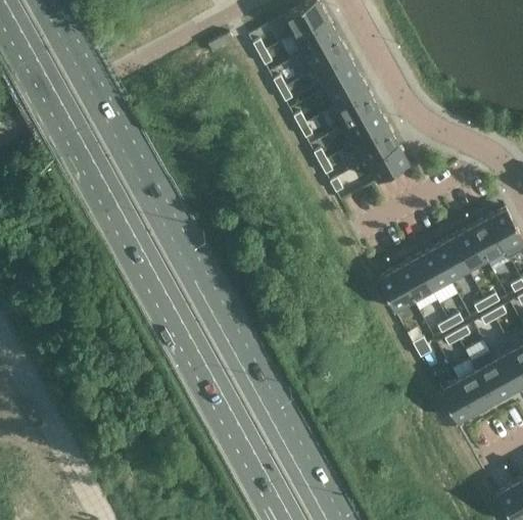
[(295,35),(326,17),(316,0),(313,0),(284,16),(280,18),(290,38),(295,35)]
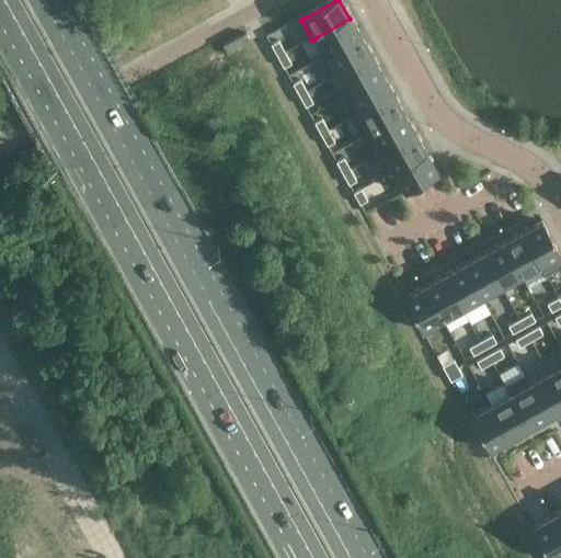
[(327,57),(361,38),(350,19),(317,37),(311,41),(322,59),(327,57)]
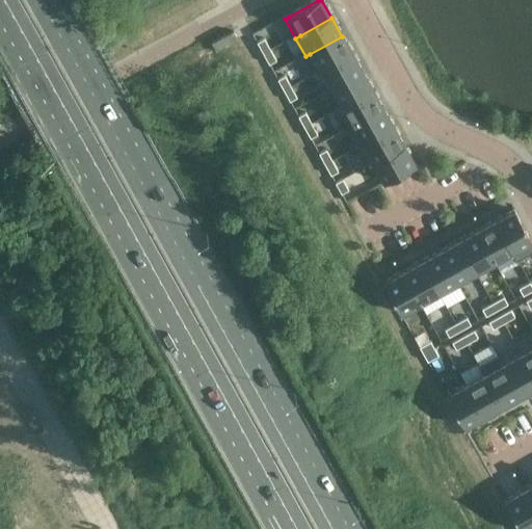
[(238,44),(233,34),(211,47),(216,55),(238,44)]
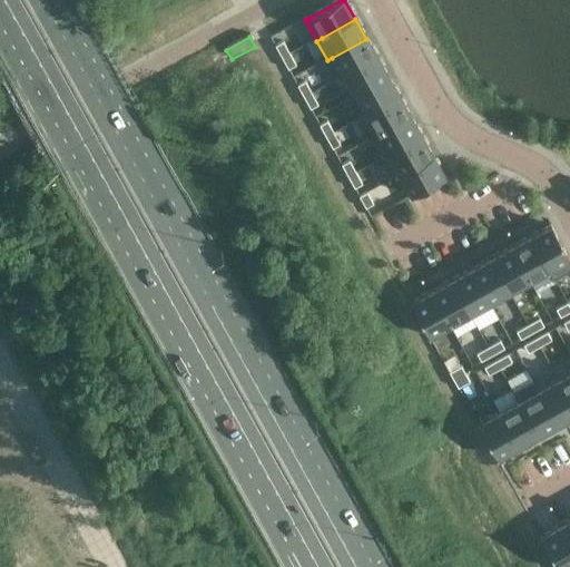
[(344,78),(377,59),(366,39),(332,58),(327,60),(323,62),(335,84),(344,79),(344,78)]
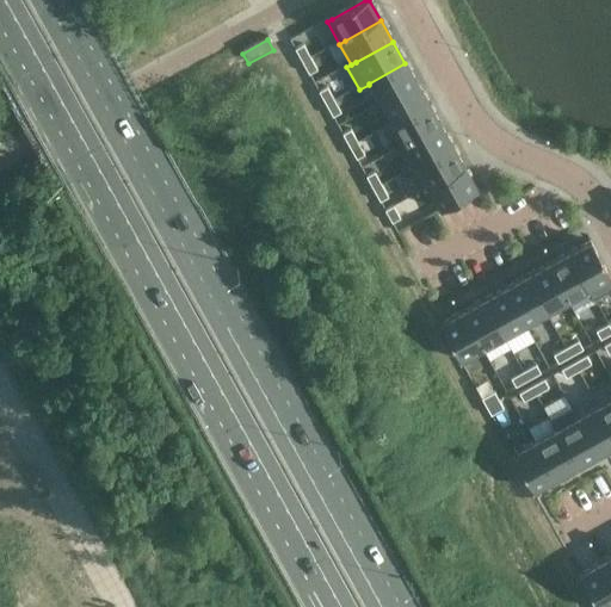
[(303,48),(295,53),(302,64),(310,60),(303,48)]
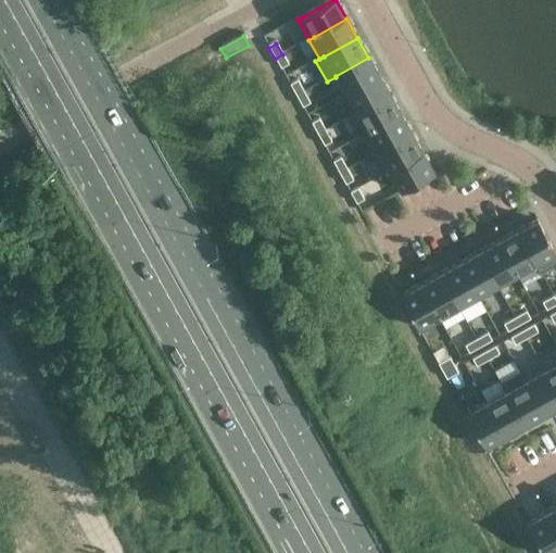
[(289,66),(282,54),(275,59),(281,71),(289,66)]
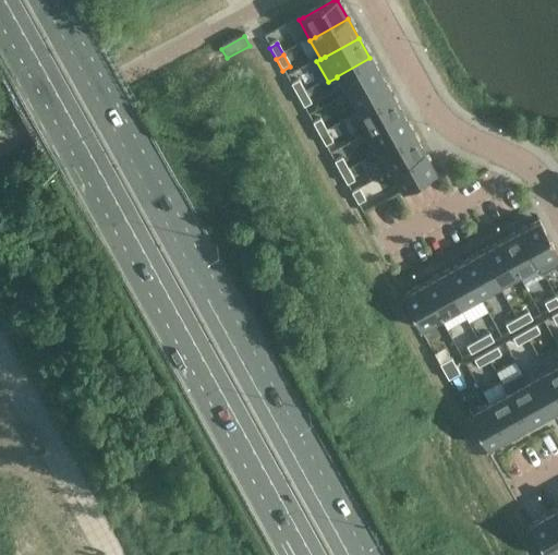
[(347,96),(380,77),(370,58),(337,76),(337,77),(344,92),(347,96)]
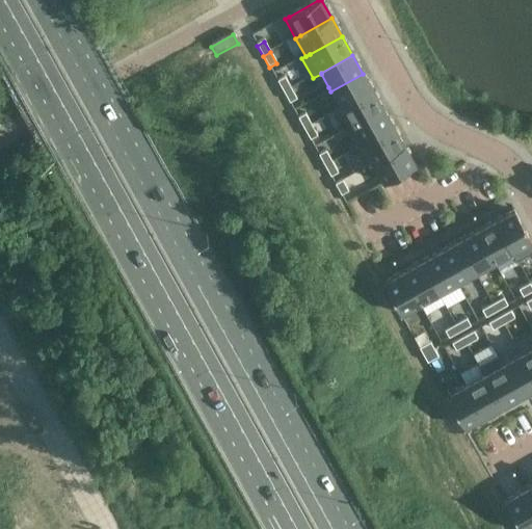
[(341,110),(373,91),(363,74),(330,91),(341,109),(341,110)]
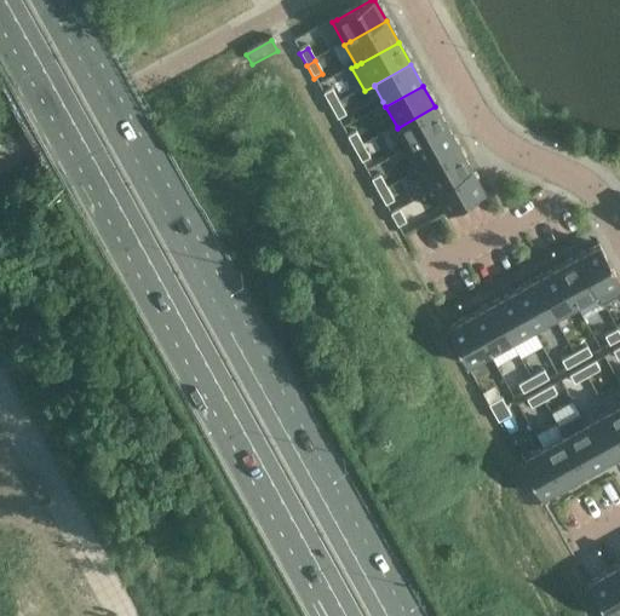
[(332,92),(323,96),(331,109),(339,104),(332,92)]
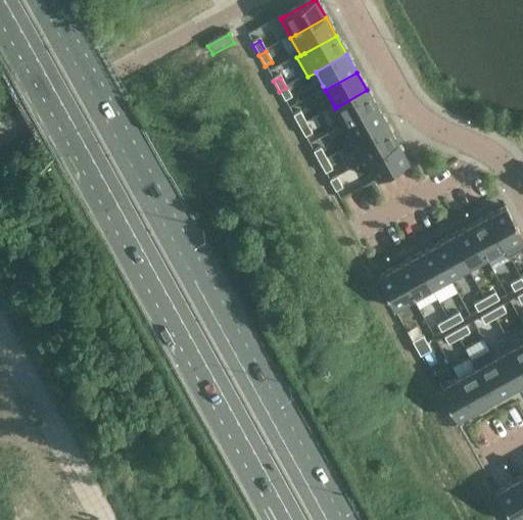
[(291,99),(286,88),(279,92),(284,102),(291,99)]
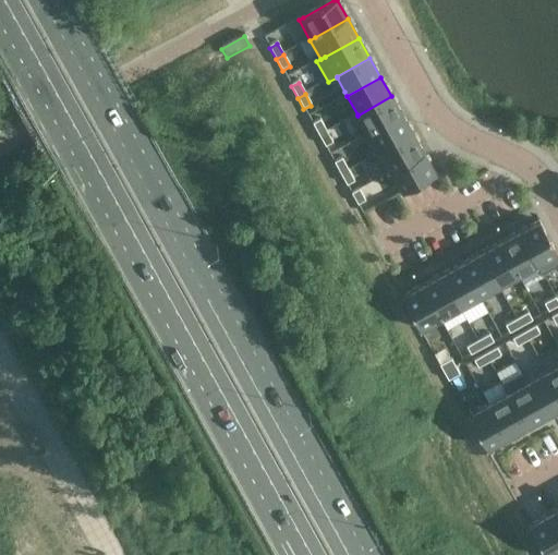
[(368,134),(402,116),(391,96),(358,116),(358,115),(349,119),(360,141),(364,137),(368,134)]
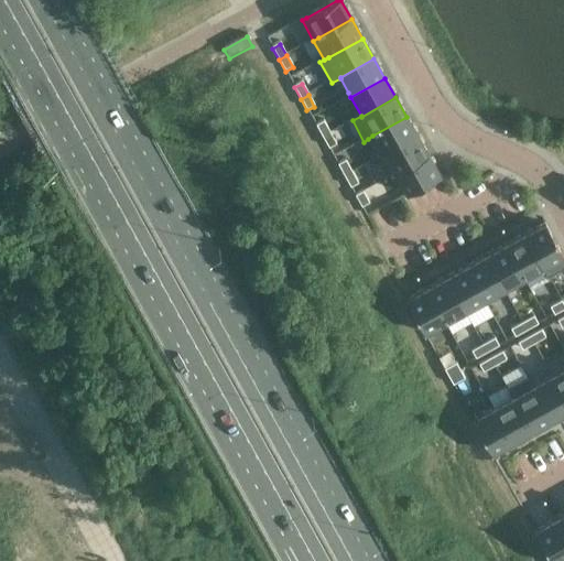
[(383,155),(418,137),(407,117),(372,136),(368,139),(379,159),(384,157),(383,155)]
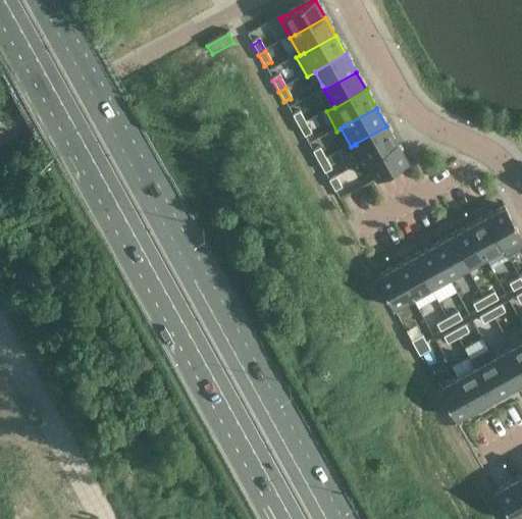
[(300,113),(293,117),(298,128),(305,124),(300,113)]
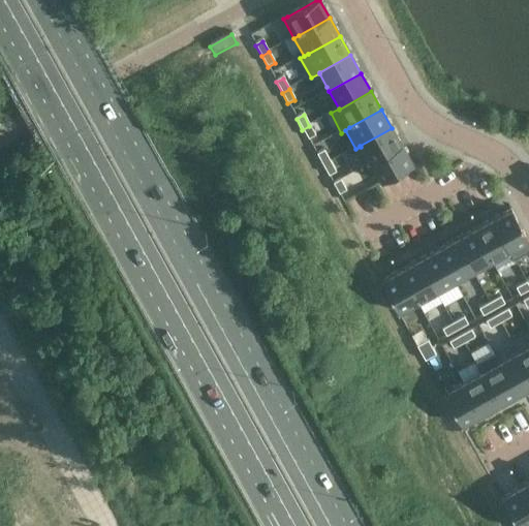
[(315,136),(309,126),(302,130),(308,141),(315,136)]
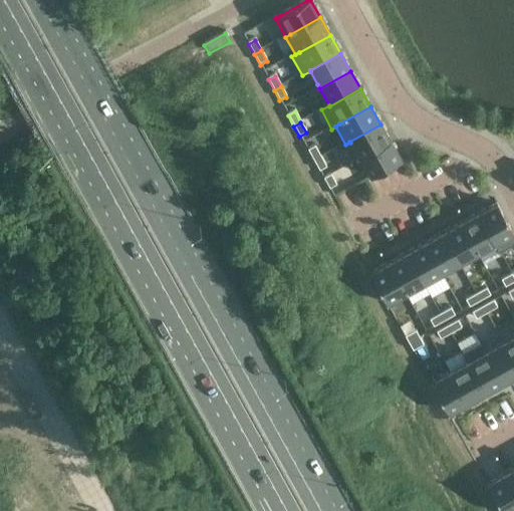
[(359,160),(391,143),(380,124),(349,142),(350,143),(359,160)]
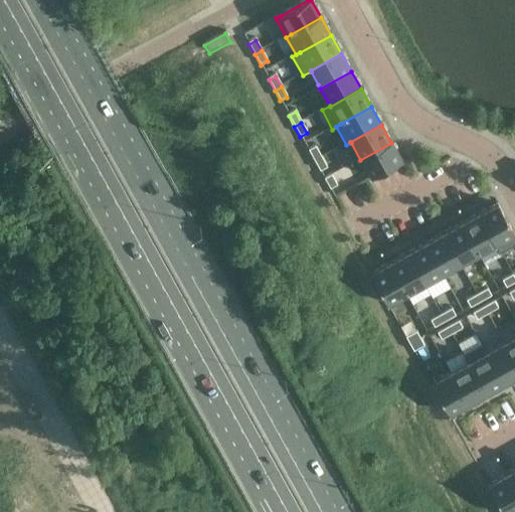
[(401,161),(391,143),(360,160),(370,179),(401,161)]
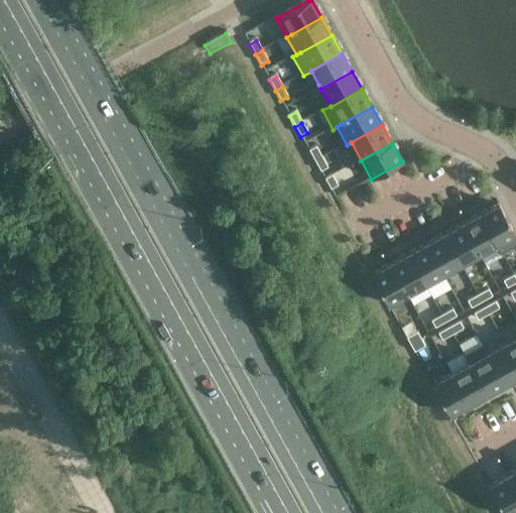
[(315,148),(308,152),(314,162),(321,158),(315,148)]
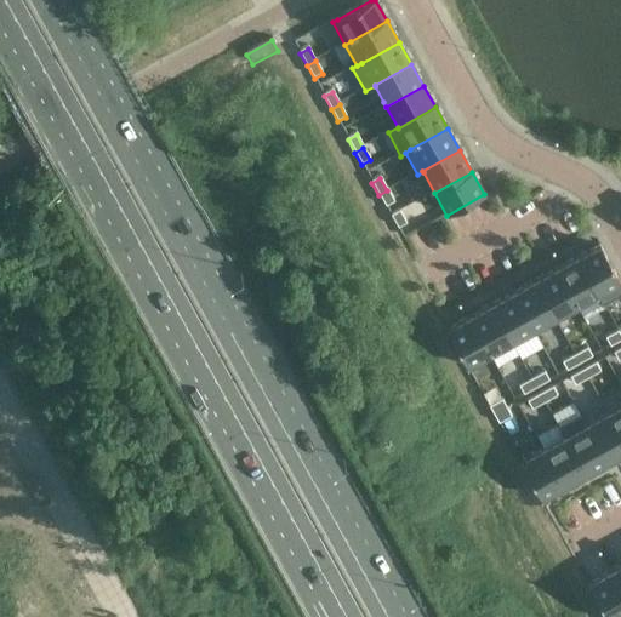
[(394,204),(387,190),(379,195),(386,209),(394,204)]
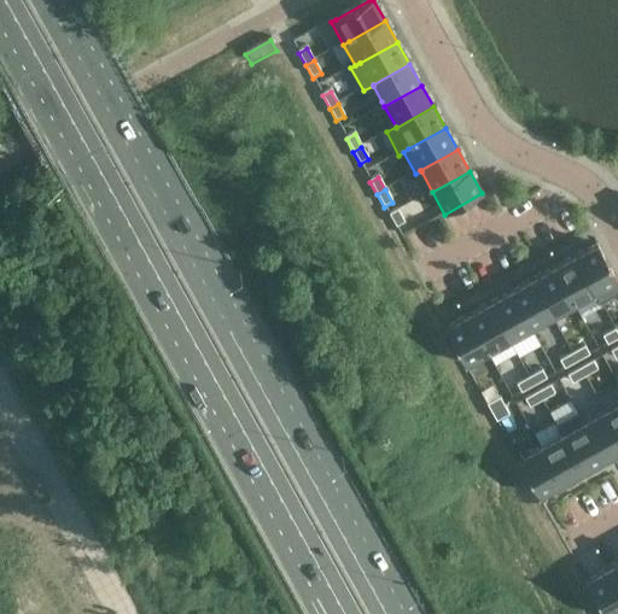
[(397,211),(389,216),(396,228),(404,224),(397,211)]
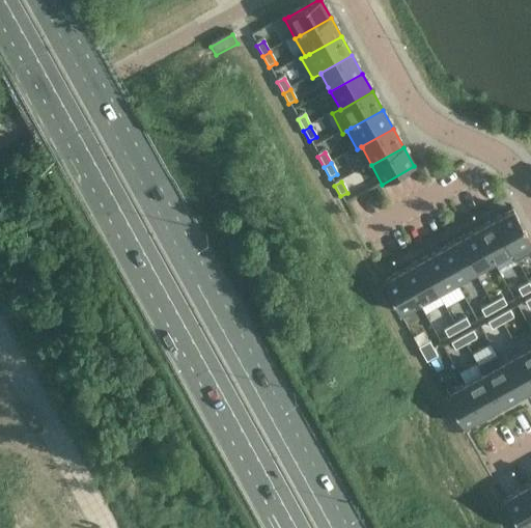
[(512,212),(494,222),(511,254),(510,254),(515,264),(530,254),(530,244),(512,212)]
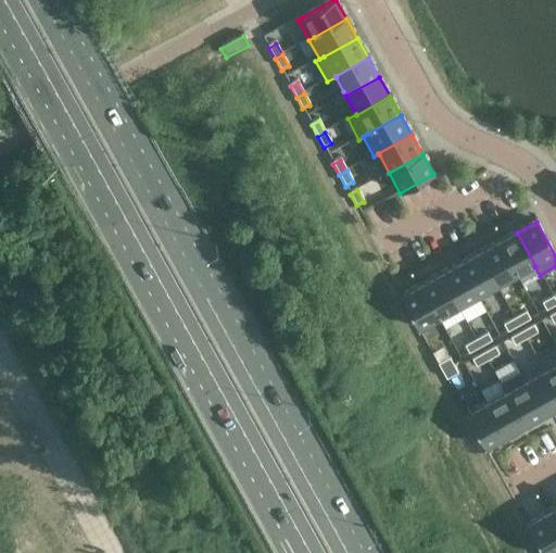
[(517,233),(497,243),(516,277),(534,266),(535,266),(517,233)]
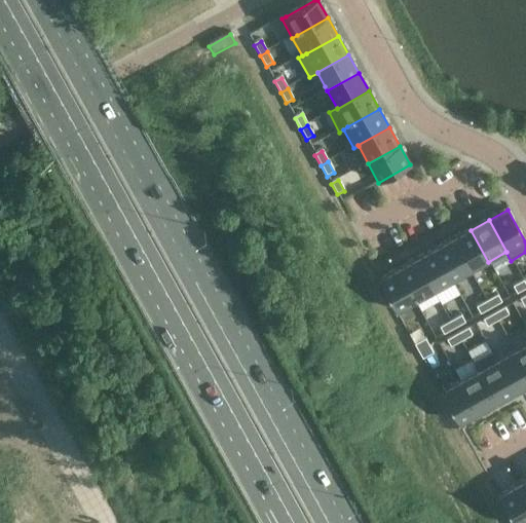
[(471,230),(452,240),(470,272),(488,262),(471,230)]
